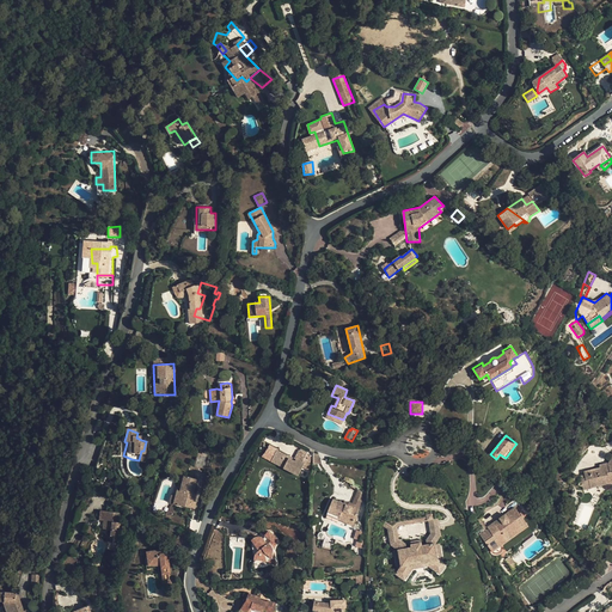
[(274,457),(277,451),(277,450),(269,445),(265,452),(274,457)]
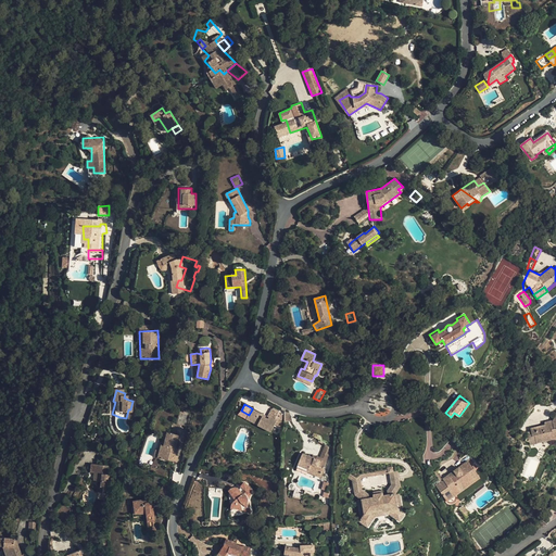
[(247,419),(272,432),(275,425),(283,429),(283,416),(279,413),(281,409),(275,406),(273,412),(278,414),(275,419),(269,417),(268,419),(263,416),(263,415),(252,409),(249,415),(247,419)]
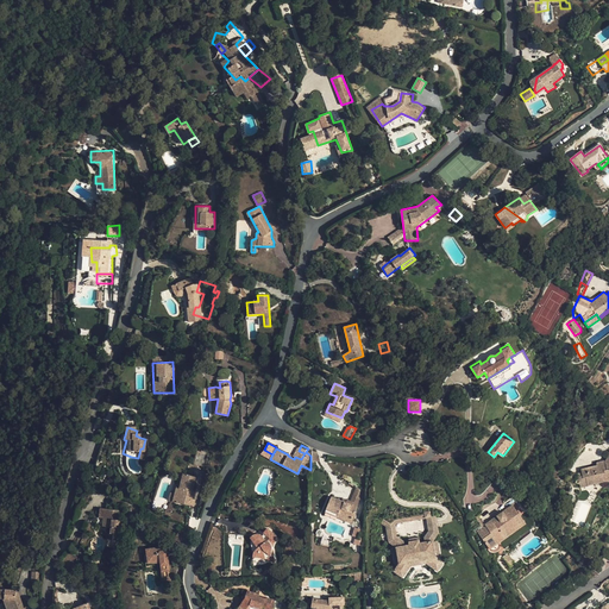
[(196,465),(206,468),(209,456),(199,453),(196,465)]
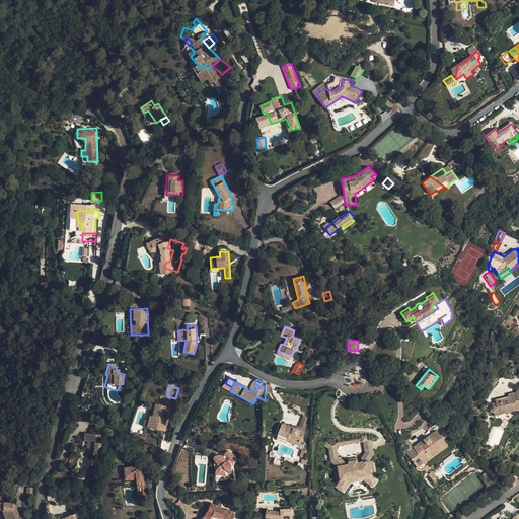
[(494,413),(495,416),(501,414),(517,410),(517,408),(518,406),(518,387),(515,394),(516,394),(508,396),(495,399),(496,403),(493,403),(490,412),(494,413)]
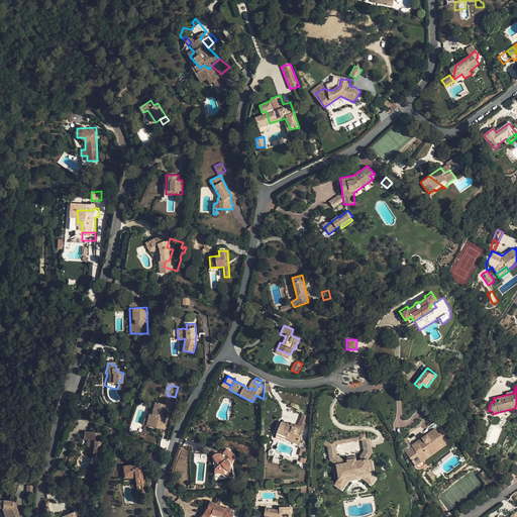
[(481,407),(488,410),(491,402),(484,399),(481,407)]
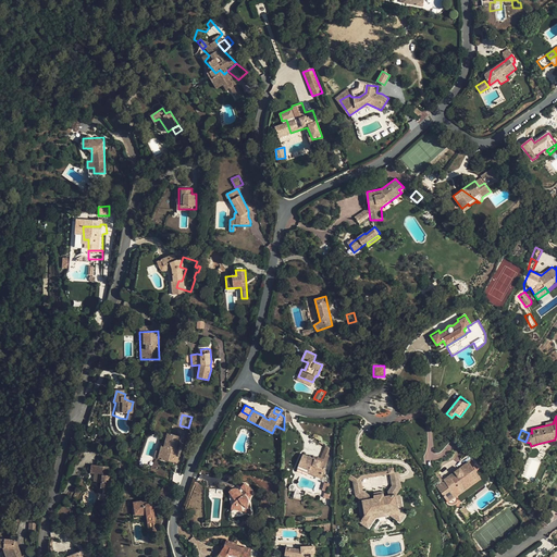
[(175,449),(178,436),(166,433),(163,446),(161,445),(160,452),(158,458),(174,462),(176,462),(178,457),(175,456),(177,449),(175,449)]
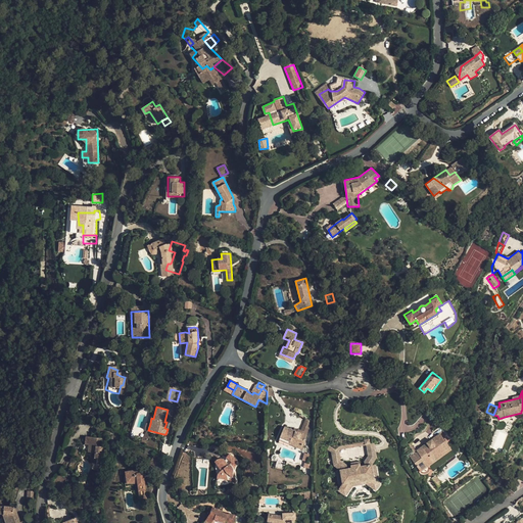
[(521,413),(505,417),(508,429),(510,429),(517,418),(522,417),(521,413)]
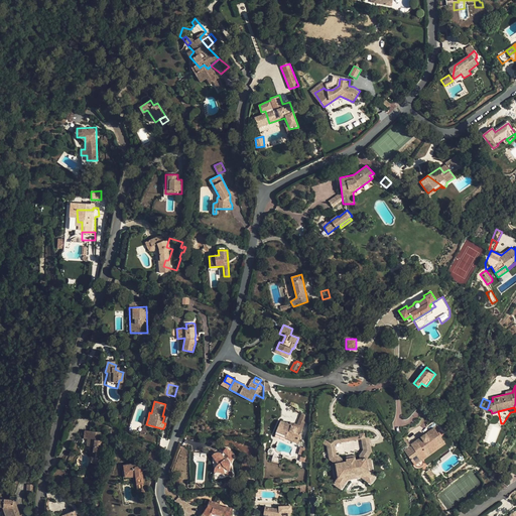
[(298,421),(304,423),(308,415),(302,412),(298,421)]
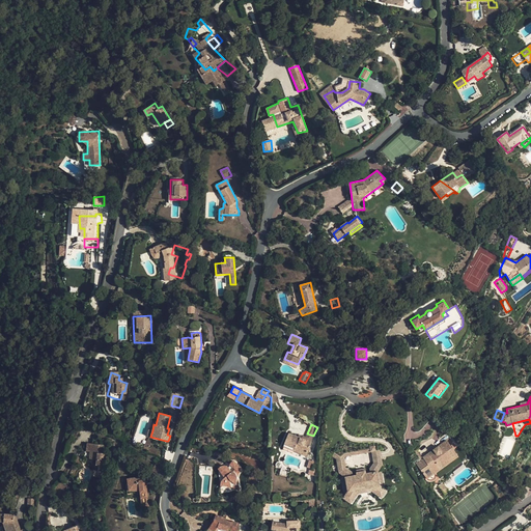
[(294,451),(305,455),(312,440),(306,437),(303,436),(302,439),(289,432),(285,444),(295,448),(294,451)]
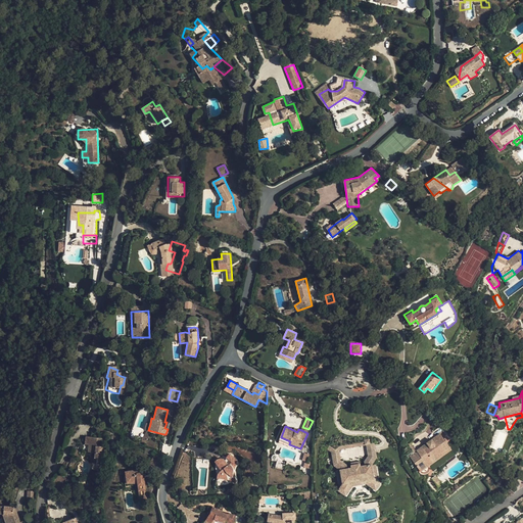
[(411,433),(414,437),(425,431),(423,426),(411,433)]
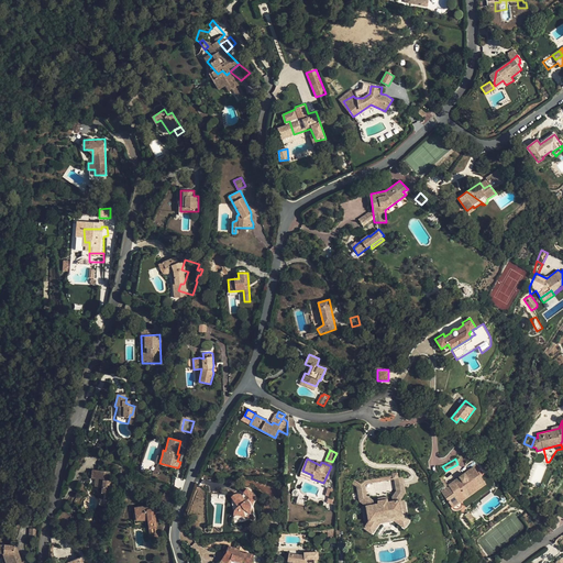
[(159,464),(158,463),(152,474),(154,474),(155,475),(156,474),(158,474),(159,473),(159,472),(161,472),(161,471),(161,470),(161,466),(161,465),(159,464)]
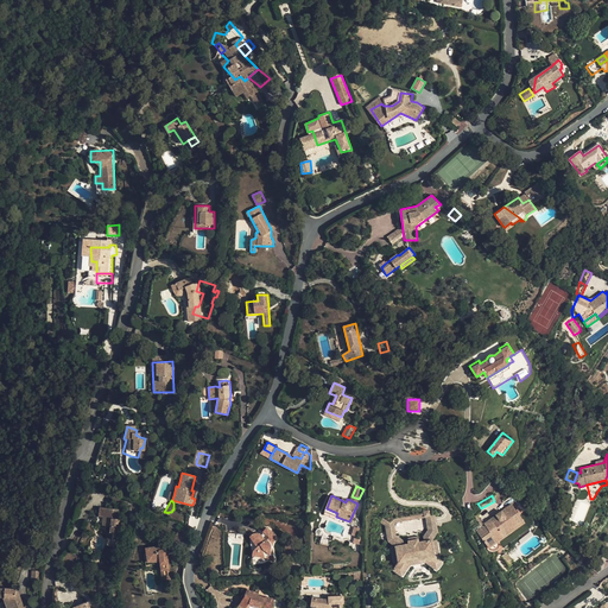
[(517,527),(524,521),(519,515),(520,514),(518,510),(517,511),(512,505),(501,512),(502,513),(498,515),(498,514),(485,524),(486,525),(483,527),(481,525),(482,524),(476,515),(469,520),(475,529),(482,539),(491,533),(494,538),(513,524),(517,527)]
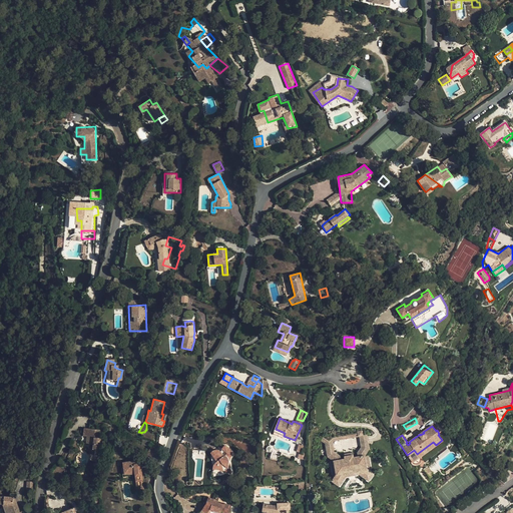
[(99,450),(101,430),(89,428),(88,429),(87,436),(86,443),(93,444),(92,449),(96,449),(99,450)]
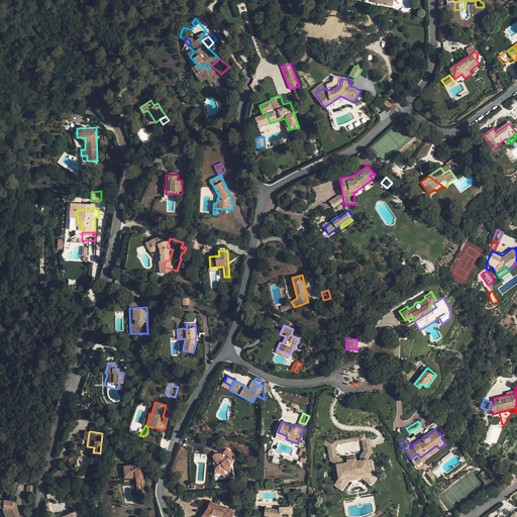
[(334,435),(335,441),(360,437),(360,431),(334,435)]
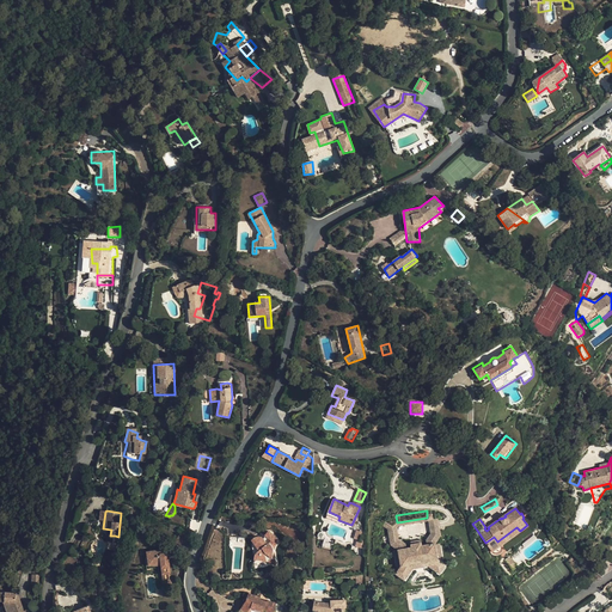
[(422,545),(421,543),(411,545),(411,548),(407,549),(405,544),(399,539),(397,527),(397,526),(397,522),(392,524),(387,520),(385,522),(383,526),(389,530),(391,545),(398,550),(402,564),(395,574),(404,581),(412,569),(429,567),(441,575),(448,564),(438,557),(435,543),(440,536),(438,519),(434,519),(434,514),(428,515),(429,520),(432,533),(427,540),(428,545),(422,545)]
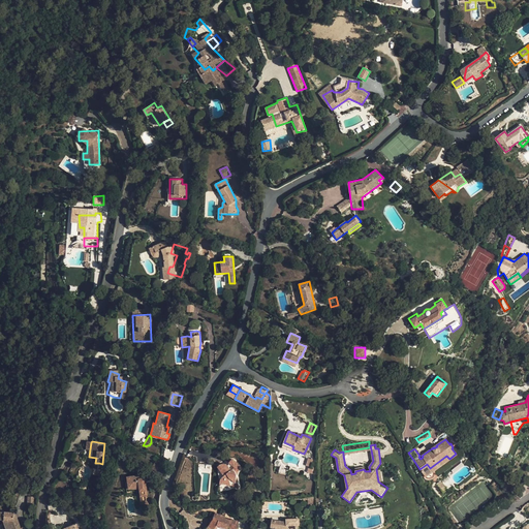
[(446,456),(430,468),(432,471),(449,459),(446,456)]
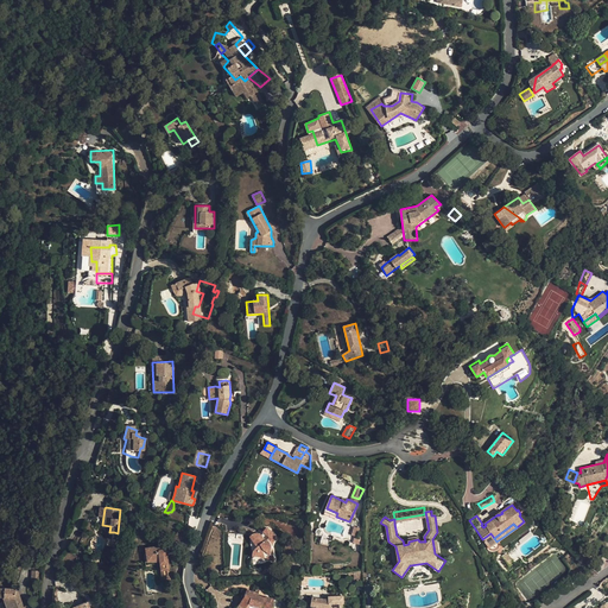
[(253,553),(252,556),(257,556),(266,558),(268,553),(272,555),(273,553),(273,551),(273,550),(272,548),(276,538),(276,537),(272,532),(271,530),(268,529),(264,526),(260,530),(263,532),(270,537),(267,539),(266,539),(264,542),(263,537),(261,534),(260,533),(259,533),(257,533),(255,533),(254,533),(253,534),(249,537),(257,548),(255,548),(254,550),(253,551),(253,553)]
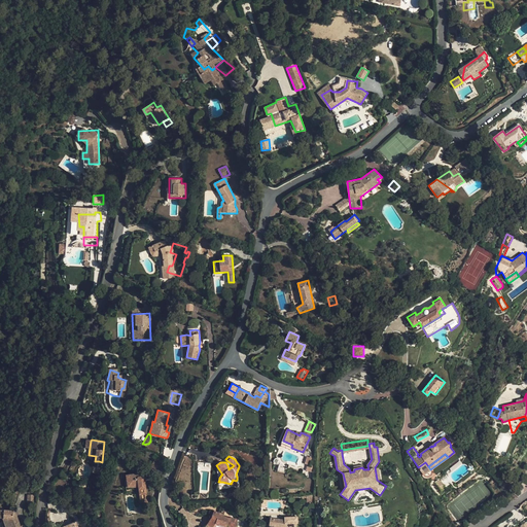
[(150,466),(165,473),(167,465),(155,459),(150,466)]
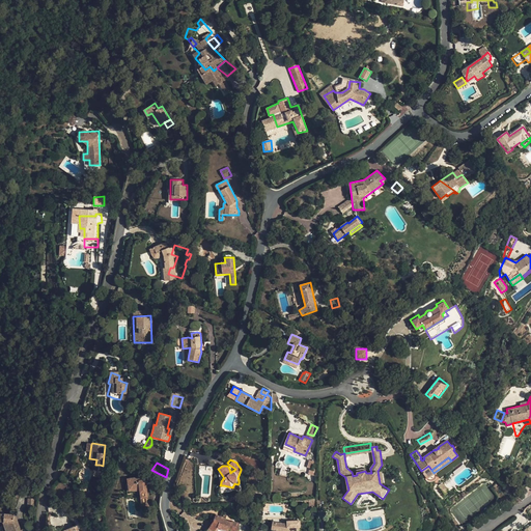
[(282,466),(279,474),(286,476),(289,468),(282,466)]
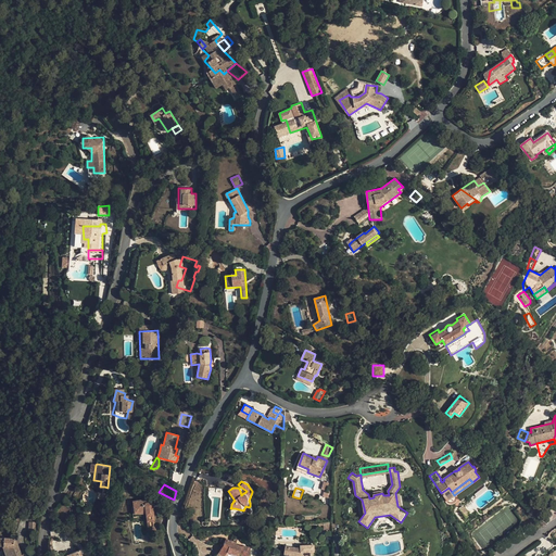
[(444,497),(452,492),(449,488),(441,493),(444,497)]
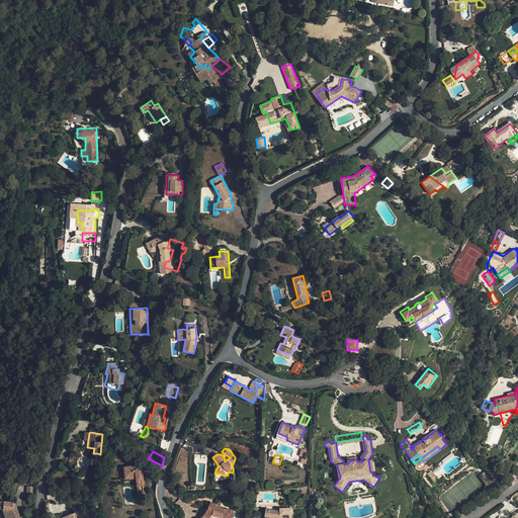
[(125,478),(136,479),(137,486),(139,494),(146,494),(142,468),(141,464),(123,466),(125,478)]
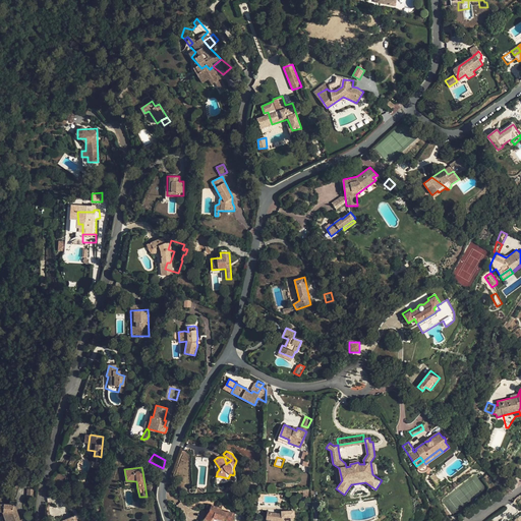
[(433,473),(429,477),(436,484),(437,484),(438,484),(440,482),(440,481),(440,480),(433,473)]
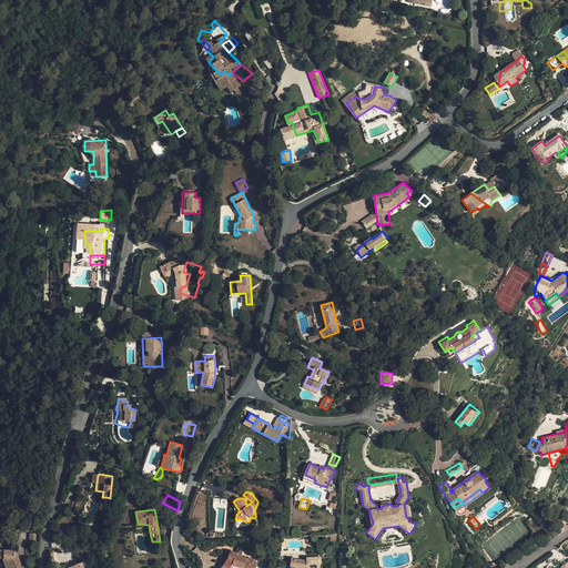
[(23,567),(21,567),(21,564),(20,563),(18,557),(14,556),(14,550),(0,548),(0,557),(3,558),(7,567),(10,567),(9,567),(23,567)]
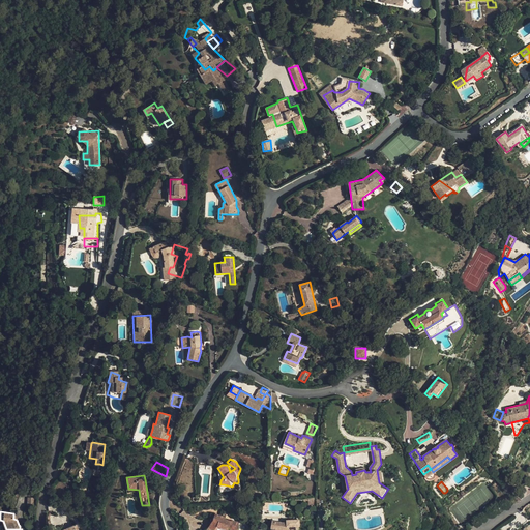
[(228,529),(237,529),(239,527),(238,527),(239,523),(232,520),(231,521),(224,519),(225,517),(221,516),(215,513),(213,521),(206,529),(214,529),(218,525),(222,526),(221,528),(226,529),(227,528),(229,529),(228,529)]
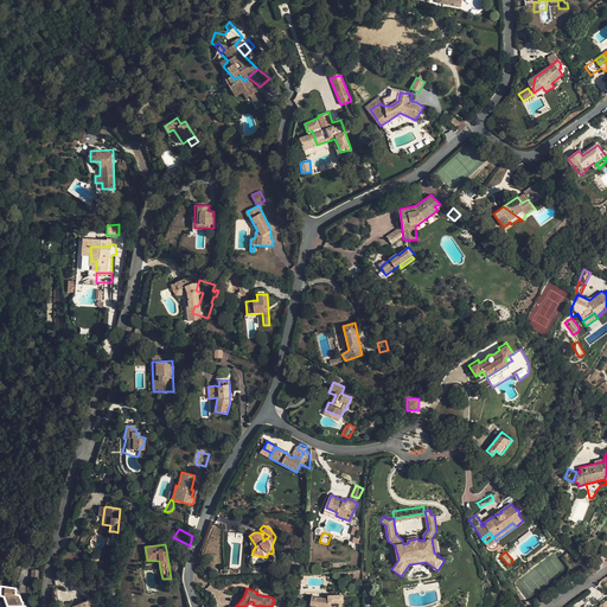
[(324,598),(312,596),(311,605),(310,606),(343,606),(343,602),(344,602),(343,595),(328,595),(328,599),(324,598)]
